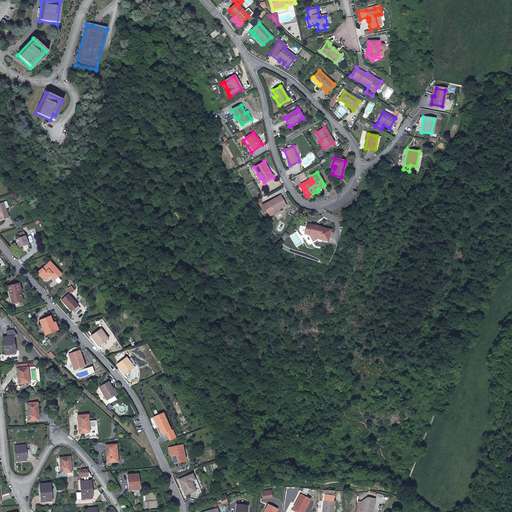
[(270,217),(271,217),(280,211),(281,213),(288,209),(281,196),(263,205),(270,217)]
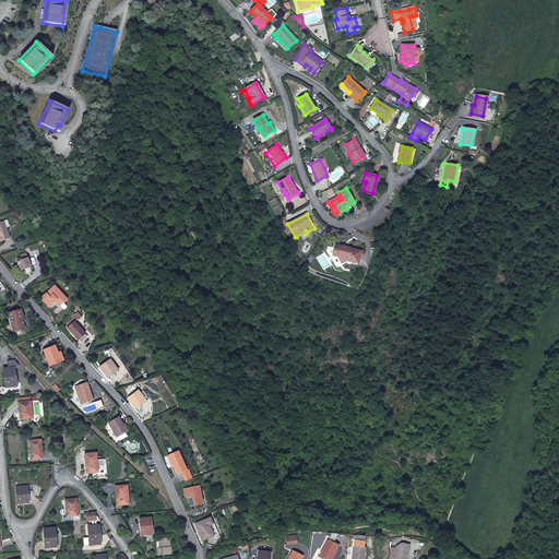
[(6,218),(0,221),(0,239),(9,236),(4,226),(8,225),(6,218)]
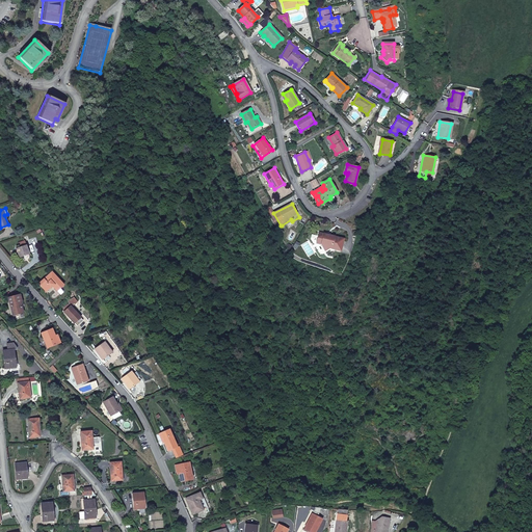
[(291,219),(282,225),(285,231),(294,225),(292,221),(291,219)]
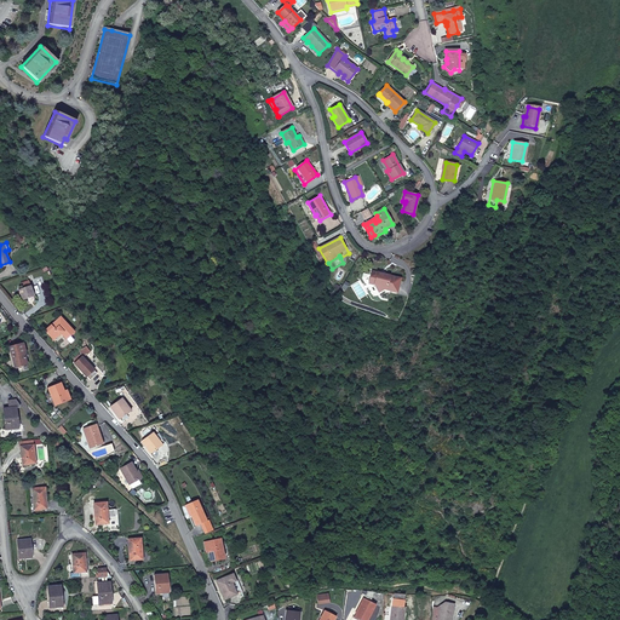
[(400,280),(371,270),(369,275),(368,280),(373,281),(372,285),(377,293),(383,290),(396,294),(400,280)]
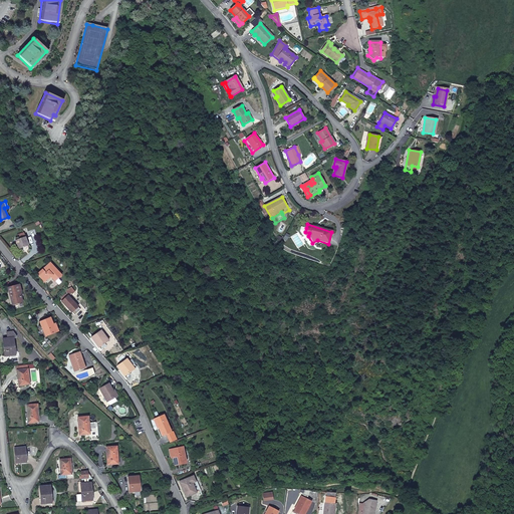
[(19,239),(16,240),(19,248),(28,245),(24,237),(19,239)]
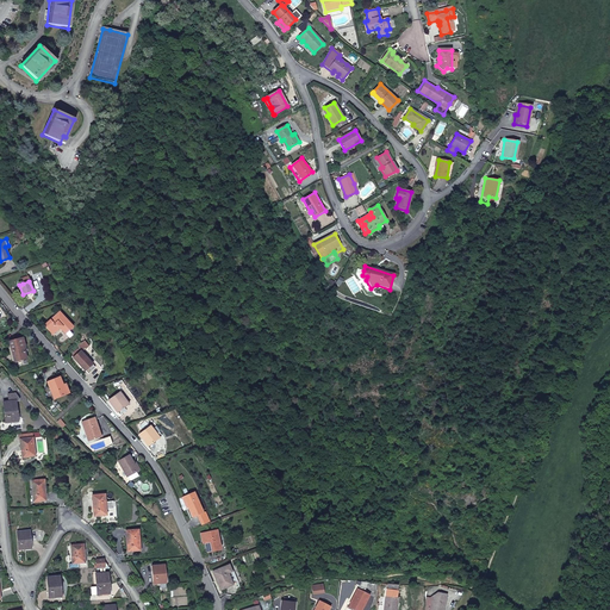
[(60,311),(44,324),(51,332),(57,328),(58,329),(60,328),(64,332),(73,325),(60,311)]
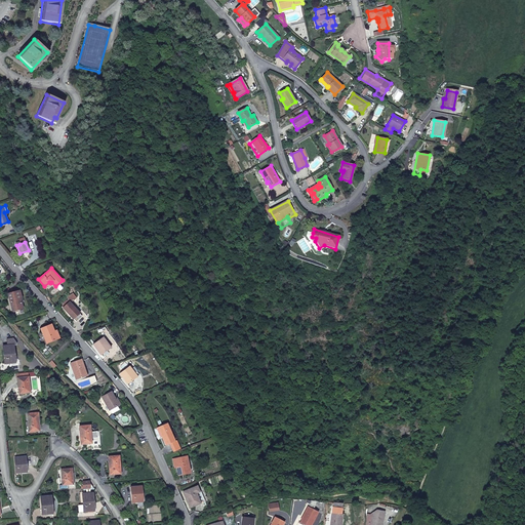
[(8,291),(12,309),(22,307),(21,297),(22,297),(19,288),(8,291)]
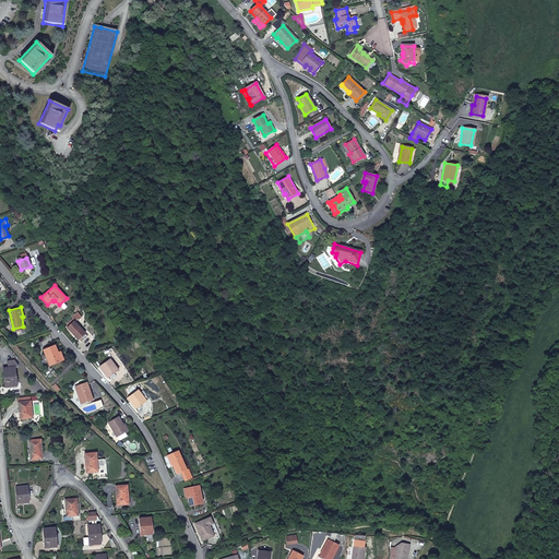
[(67,328),(78,340),(81,336),(84,340),(91,334),(87,331),(84,333),(74,321),(67,328)]
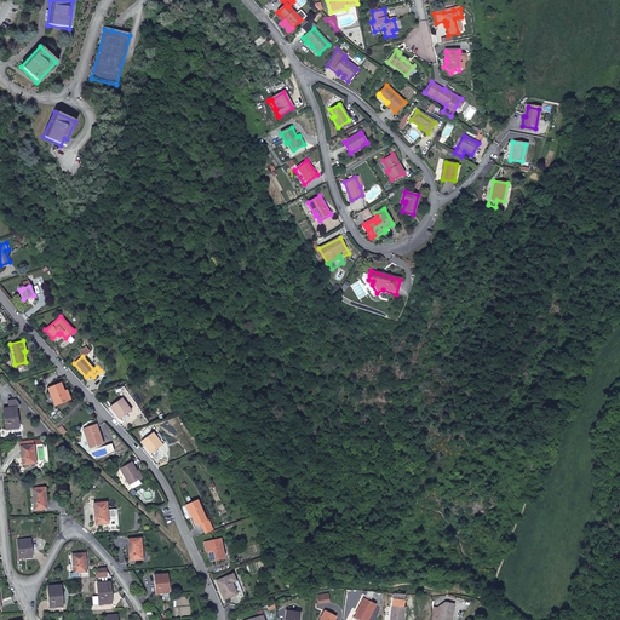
[(55,405),(65,400),(63,391),(59,383),(47,388),(55,405)]
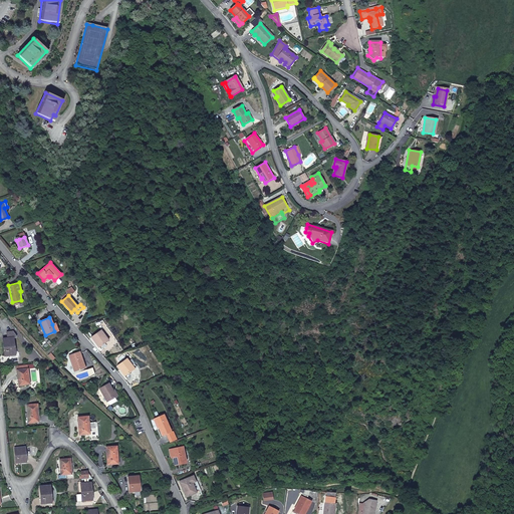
[(100,329),(90,336),(98,346),(108,339),(100,329)]
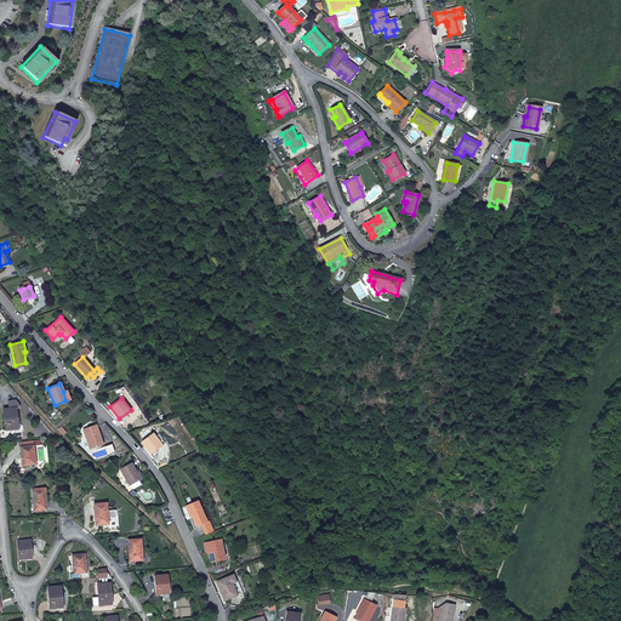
[(16,402),(9,402),(10,410),(4,410),(6,431),(18,429),(16,409),(18,409),(16,402)]
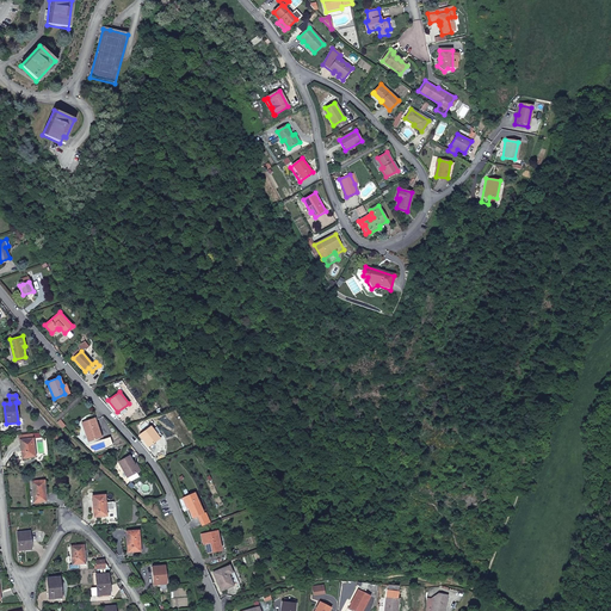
[(93,417),(81,421),(87,440),(100,436),(96,424),(97,424),(93,417)]
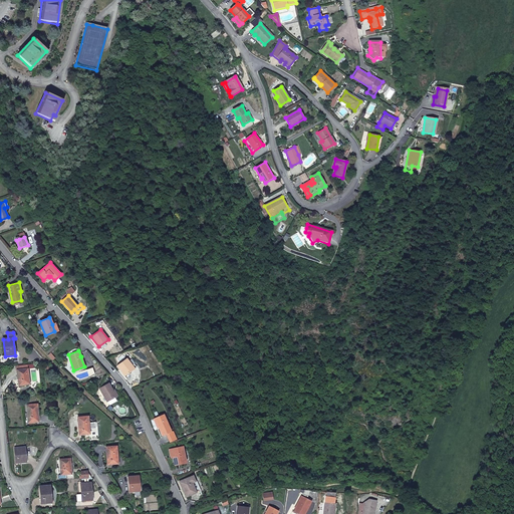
[(116,365),(124,375),(134,368),(126,358),(116,365)]
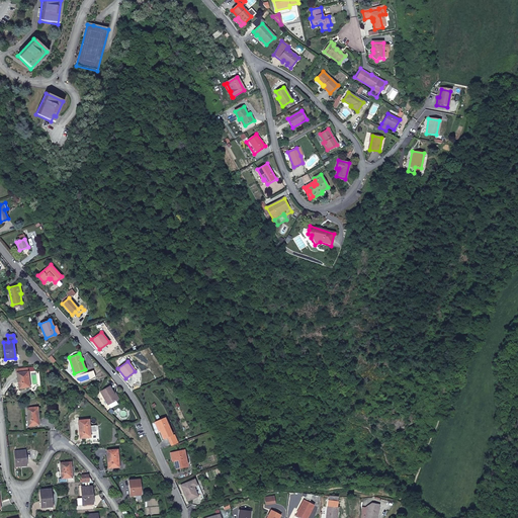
[(27,372),(17,373),(18,389),(29,387),(27,372)]
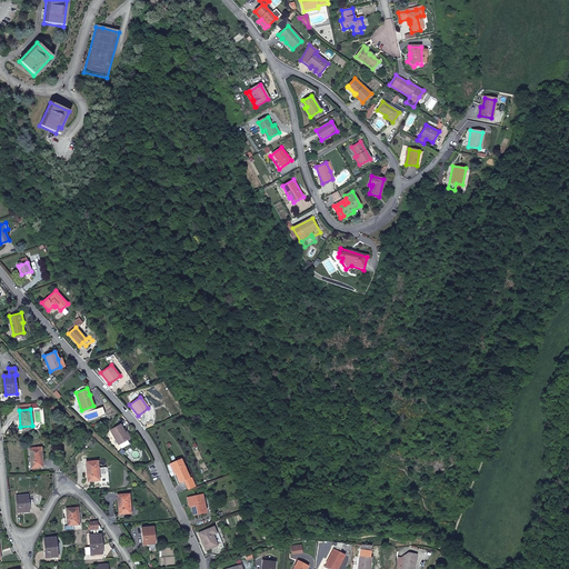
[(127,439),(128,439),(123,432),(119,425),(109,429),(118,443),(119,443),(121,447),(129,442),(127,439)]
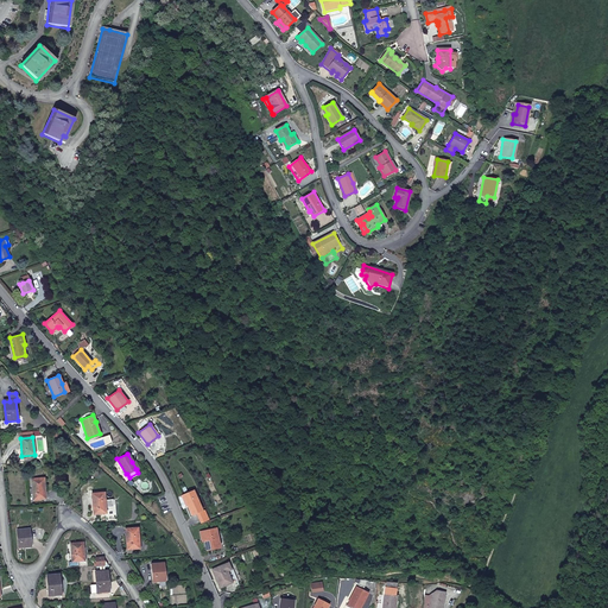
[(44,479),(32,480),(33,500),(46,499),(44,479)]
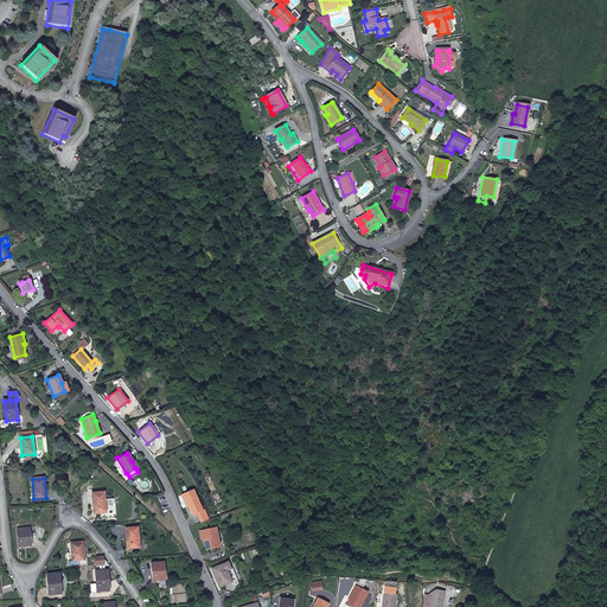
[(192,489),(183,494),(191,515),(202,510),(192,489)]
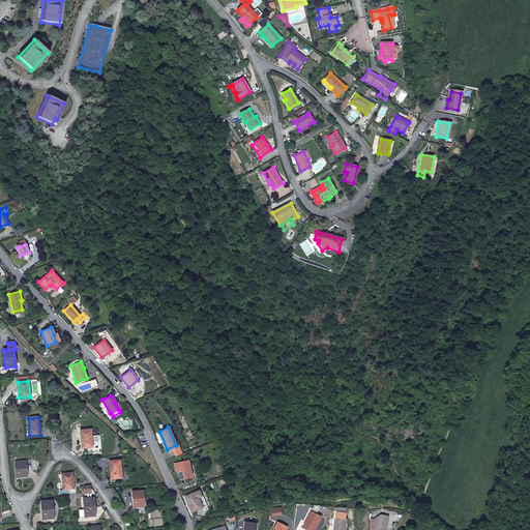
[(91,430),(81,431),(82,448),(92,448),(91,430)]
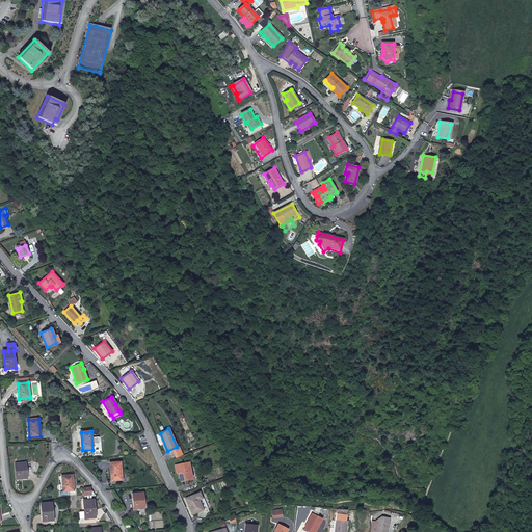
[(188,461),(177,464),(179,473),(180,481),(191,478),(188,461)]
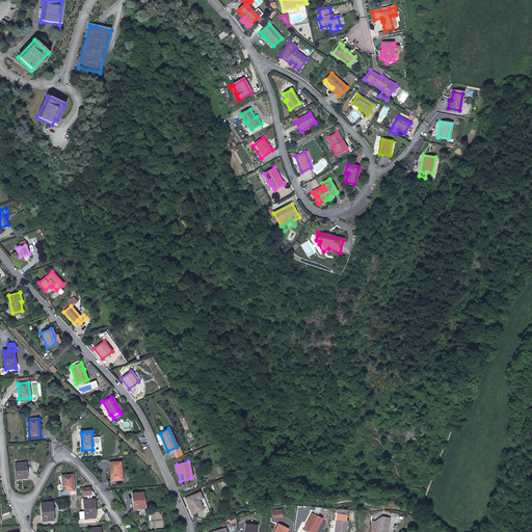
[(26,462),(15,463),(17,480),(27,479),(26,462)]
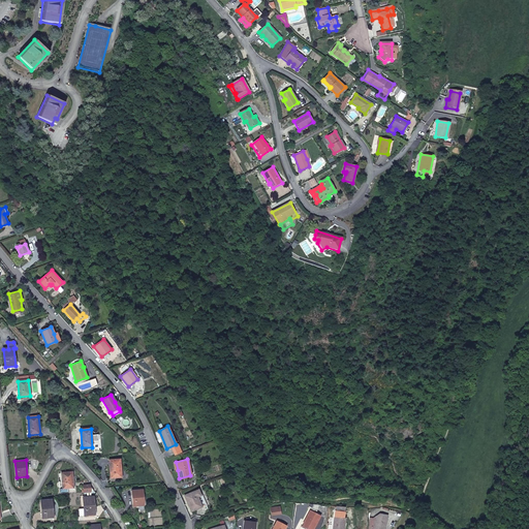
[(120,460),(110,461),(111,478),(121,477),(120,460)]
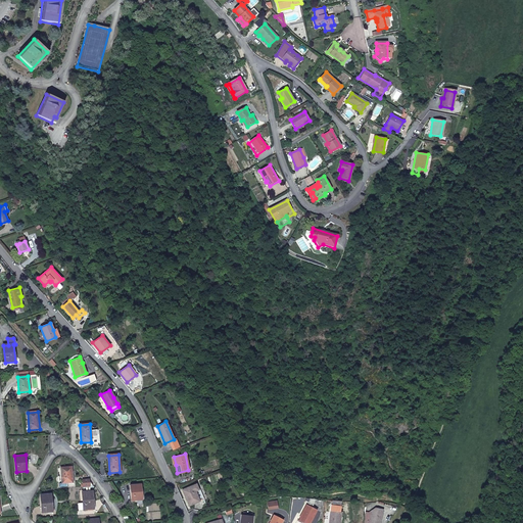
[(72,467),(60,468),(62,483),(73,482),(72,467)]
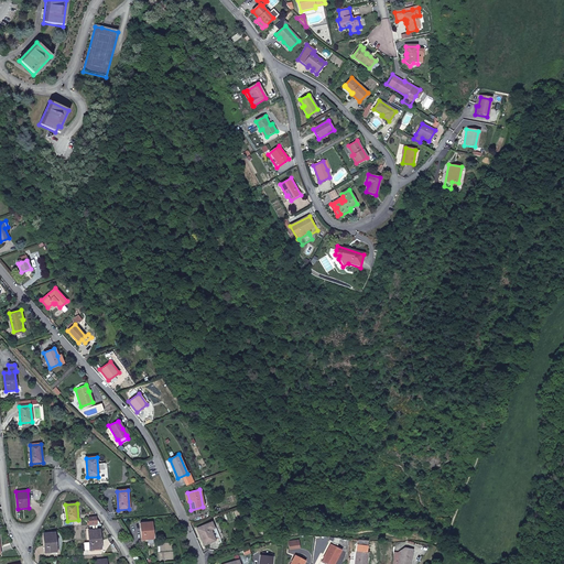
[(204,544),(215,540),(210,529),(214,528),(210,521),(196,527),(204,544)]
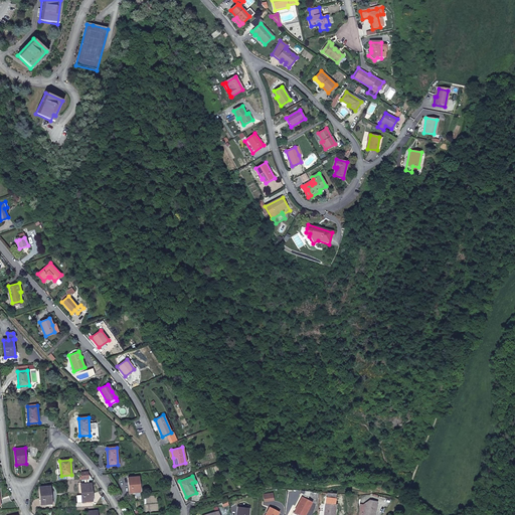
[(139,477),(129,478),(130,493),(140,492),(139,477)]
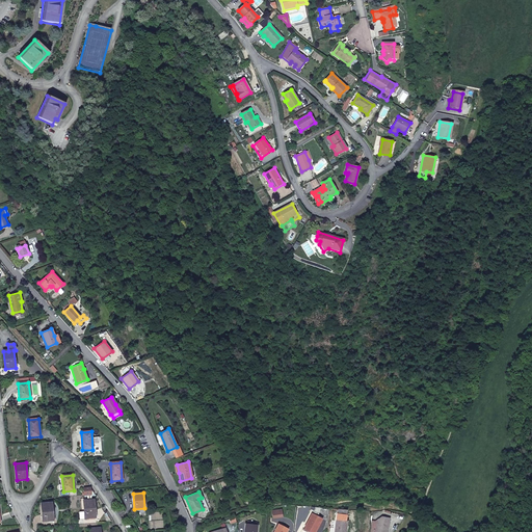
[(95,500),(83,501),(85,519),(96,517),(95,500)]
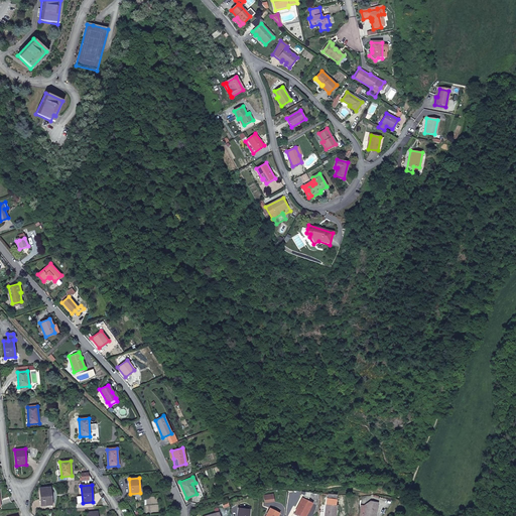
[(50,488),(39,488),(41,506),(51,505),(50,488)]
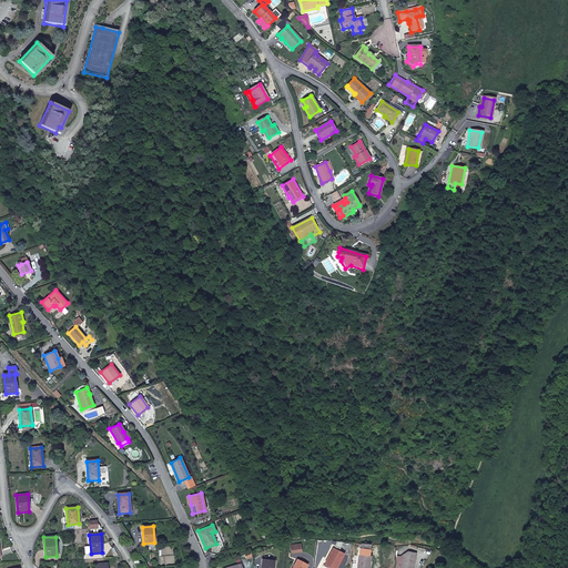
[(371,544),(361,544),(359,553),(369,554),(371,544)]
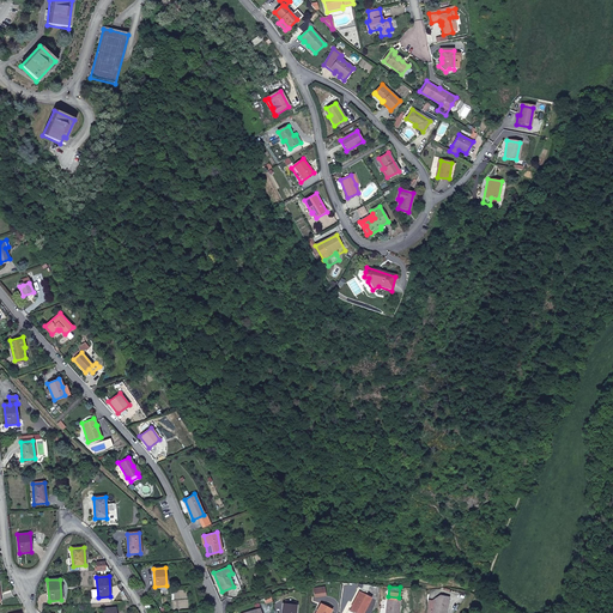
[(358,612),(363,612),(372,598),(360,592),(352,610),(358,612)]
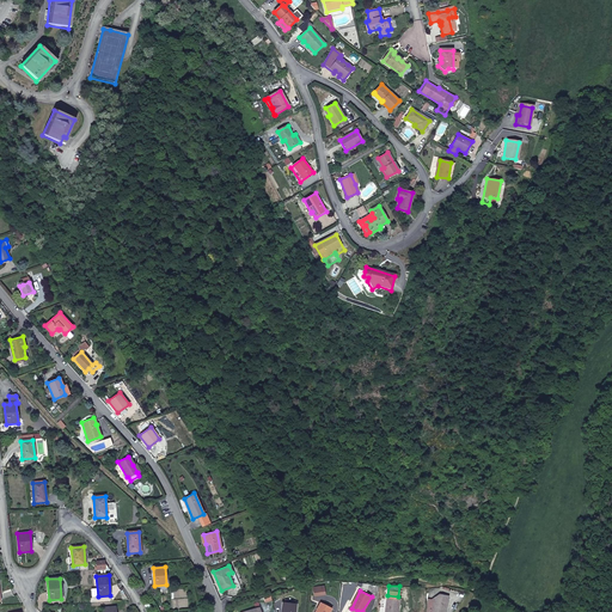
[(446,611),(448,600),(445,599),(441,595),(434,600),(436,603),(435,605),(434,605),(433,611),(446,611)]
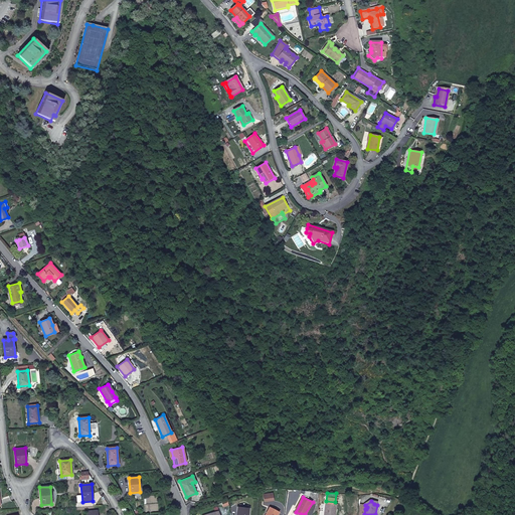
[(335,514),(337,504),(326,502),(324,514),(335,514)]
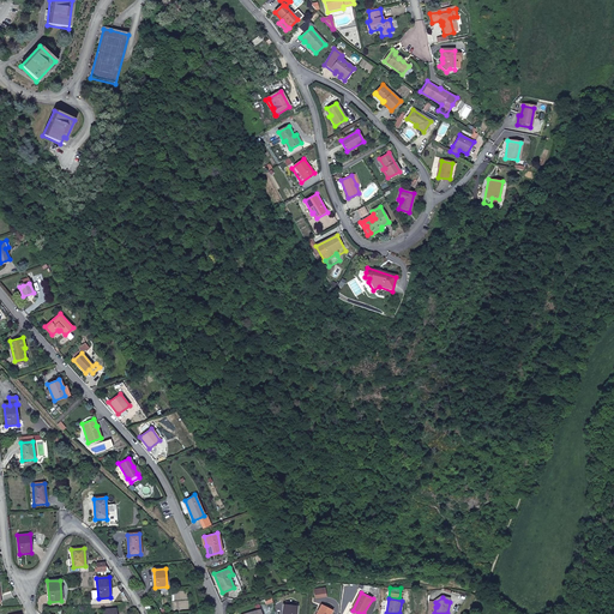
[(283,613),(296,613),(298,605),(284,603),(283,608),(286,608),(283,613)]
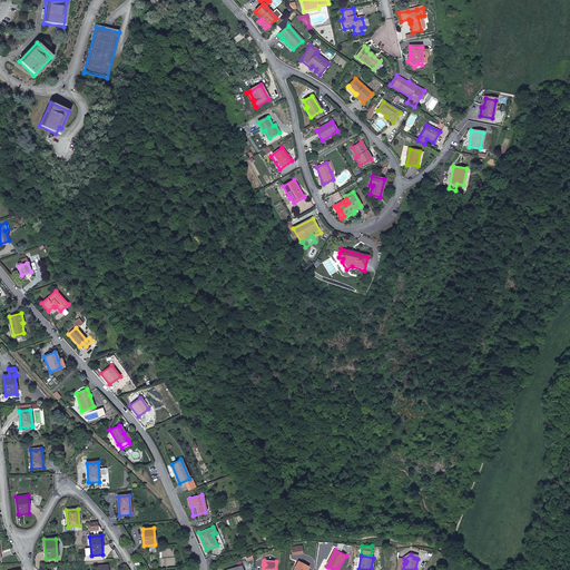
[(294,569),(307,569),(310,566),(300,560),(294,569)]
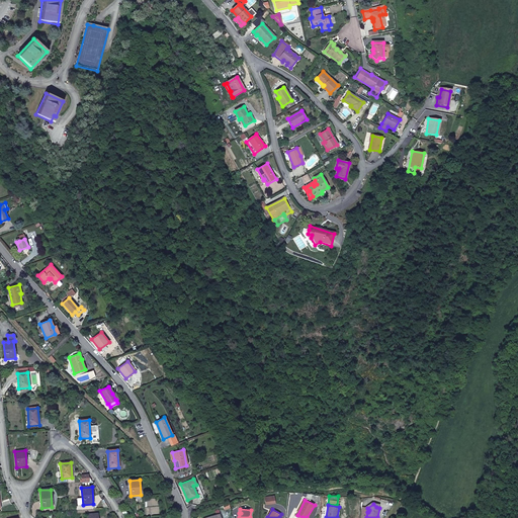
All buildings are outlined.
